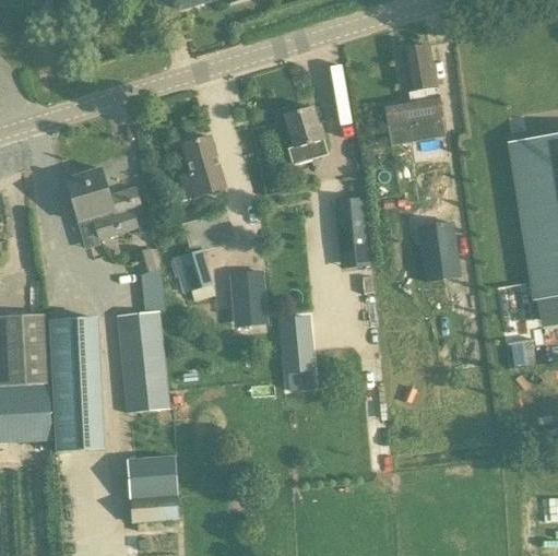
[(387,101),(394,144),(446,134),(430,44),(402,48),(411,96),(387,101)]
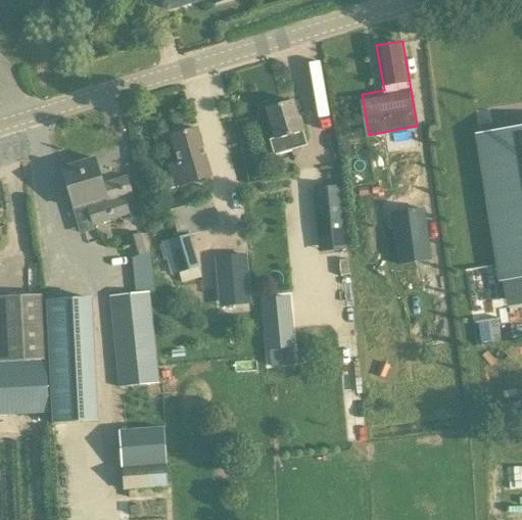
[(326,117),(321,62),(304,63),(310,119),(326,117)]
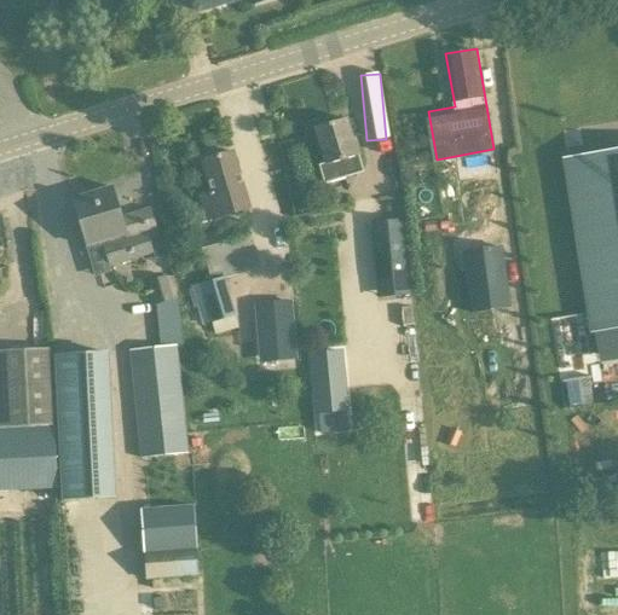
[(353,135),(347,116),(347,115),(316,125),(327,161),(321,162),(327,180),(364,168),(359,152),(361,151),(356,135),(353,135)]
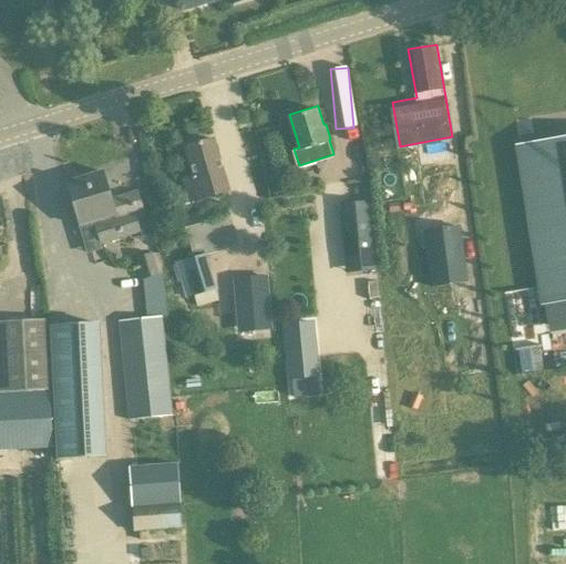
[(565,134),(514,144),(539,303),(565,298),(565,134)]
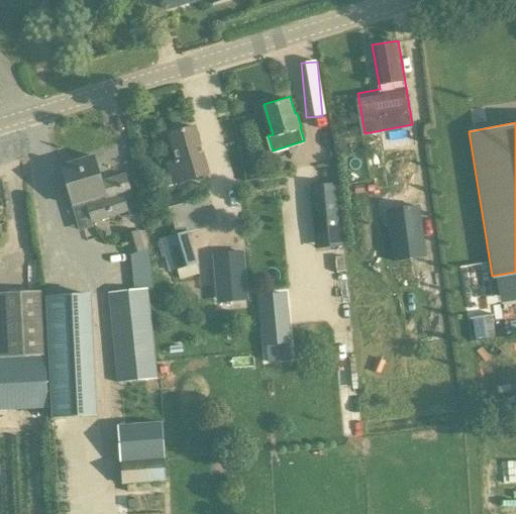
[(168,162),(174,182),(209,171),(195,124),(171,132),(179,159),(168,162)]
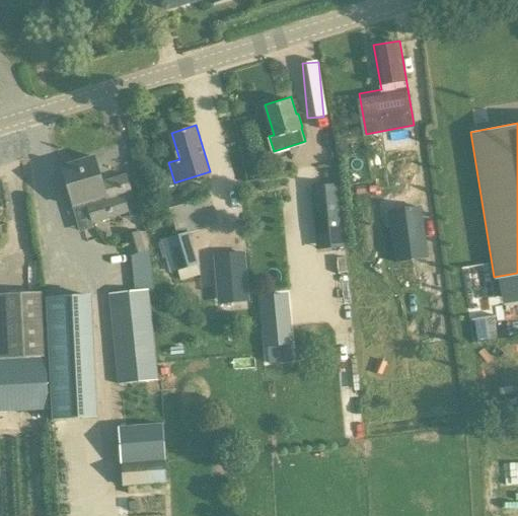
[(127,172),(102,180),(94,154),(62,164),(75,208),(88,204),(93,221),(129,210),(131,215),(139,212),(127,172)]
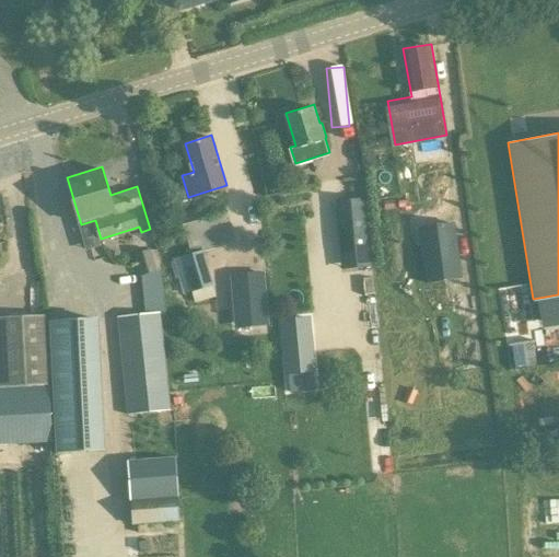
[(364,197),(337,199),(341,247),(369,245),(364,197)]
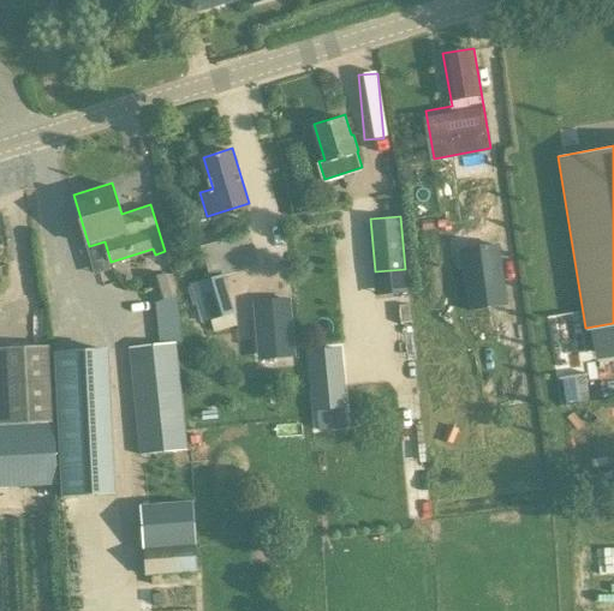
[(245,217),(209,228),(198,232),(210,276),(191,281),(202,319),(214,316),(218,328),(237,322),(233,311),(236,310),(225,273),(258,263),(245,217)]
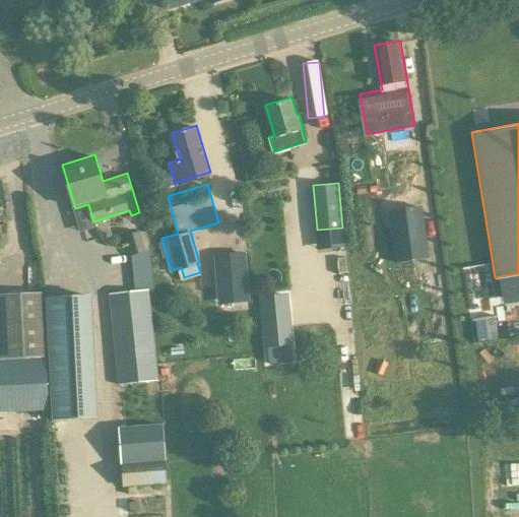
[(166,197),(168,196),(177,193),(174,184),(163,187),(166,197)]
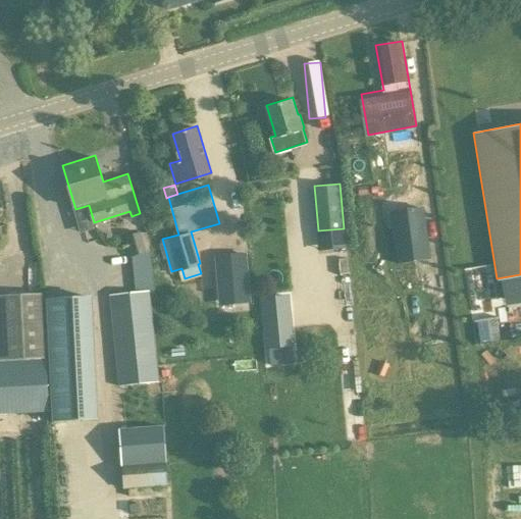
[(391,209),(398,261),(432,257),(425,204),(391,209)]
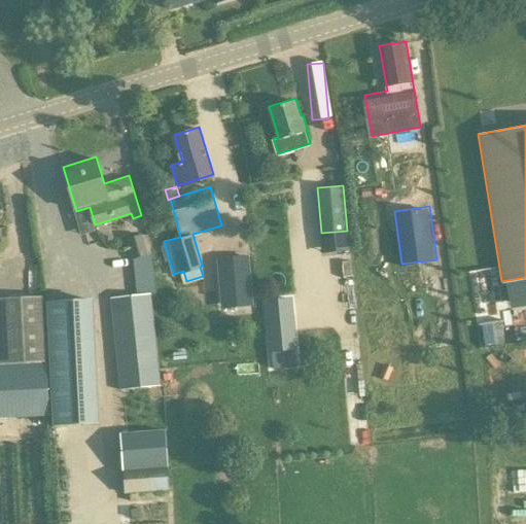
[(149,231),(127,237),(134,257),(152,252),(149,231)]
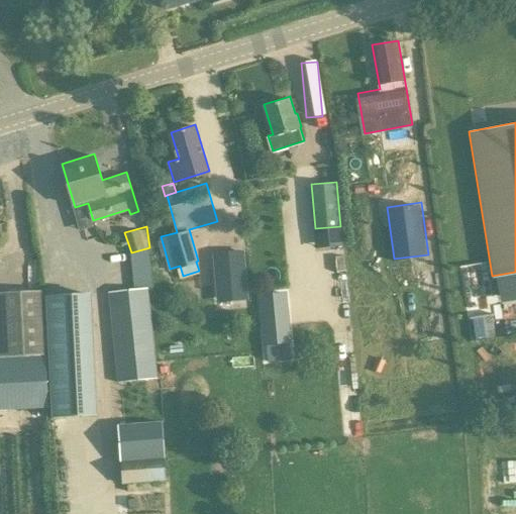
[(230,240),(206,247),(217,286),(242,280),(230,240)]
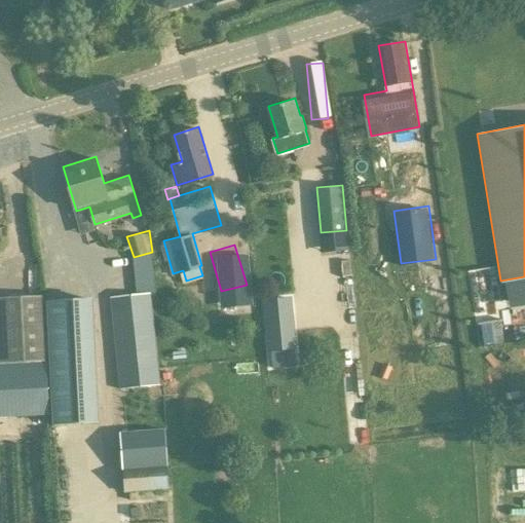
[(341,260),(343,274),(351,273),(350,259),(341,260)]
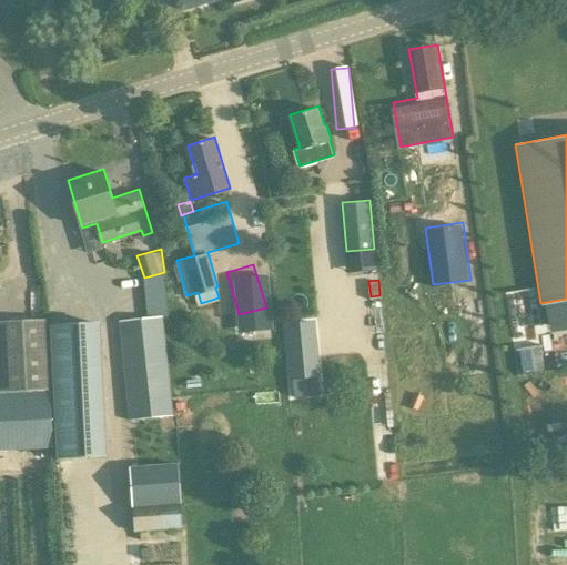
[(120,319),(130,417),(173,413),(162,314),(120,319)]
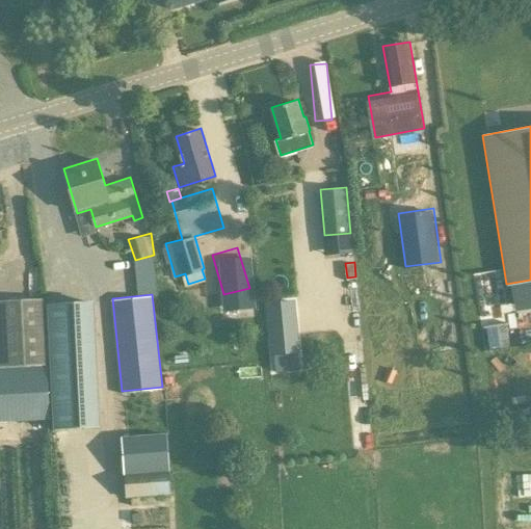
[(0,419),(48,418),(45,364),(42,297),(0,299),(0,419)]
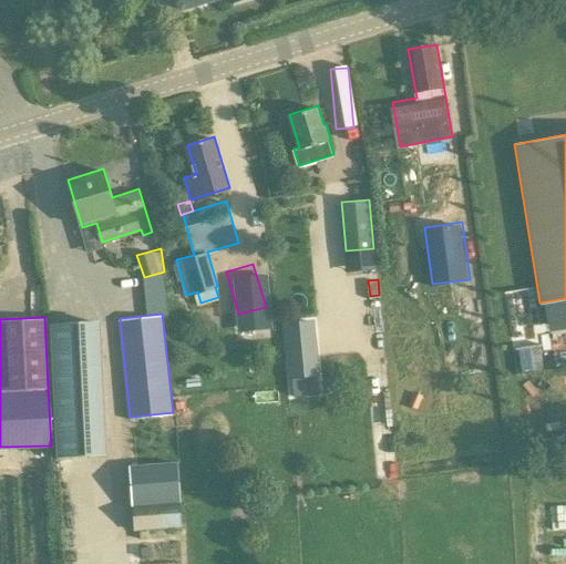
[(319,375),(315,318),(284,321),(289,377),(291,377),(294,395),(319,392),(318,375),(319,375)]
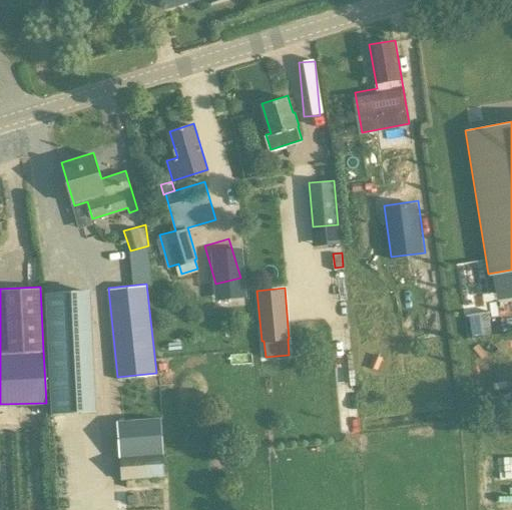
[(46,295),(52,411),(93,409),(87,293),(46,295)]
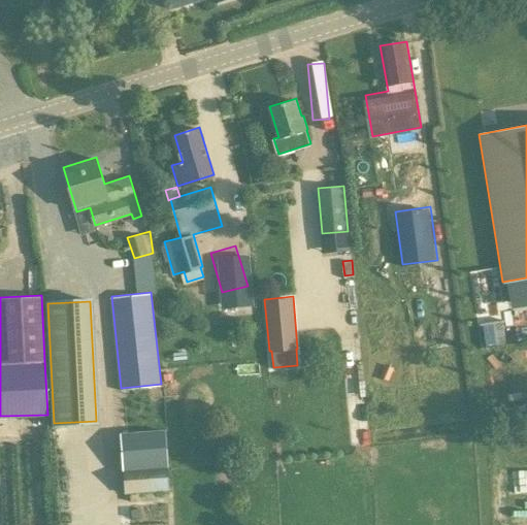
[(394,366),(386,363),(381,374),(389,379),(394,366)]
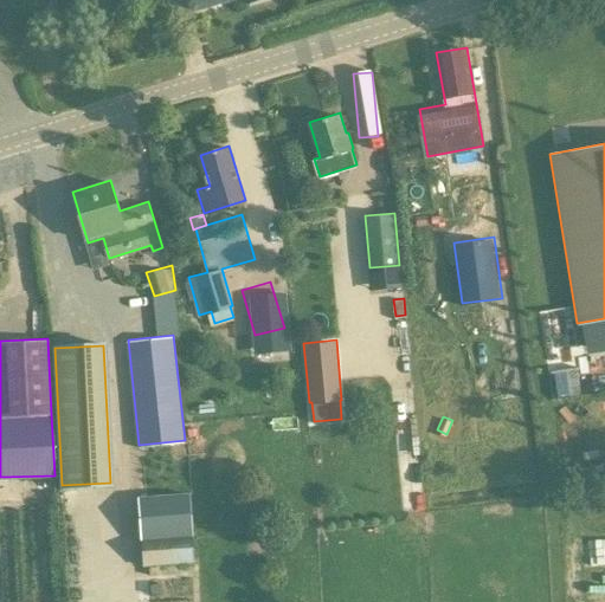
[(604,418),(585,419),(586,444),(604,441),(604,418)]
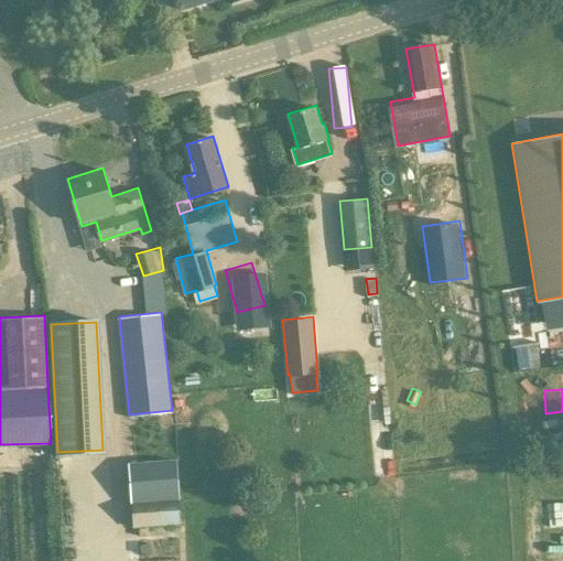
[(129,461),(130,487),(131,502),(132,502),(133,526),(181,522),(179,497),(181,497),(177,457),(129,461)]
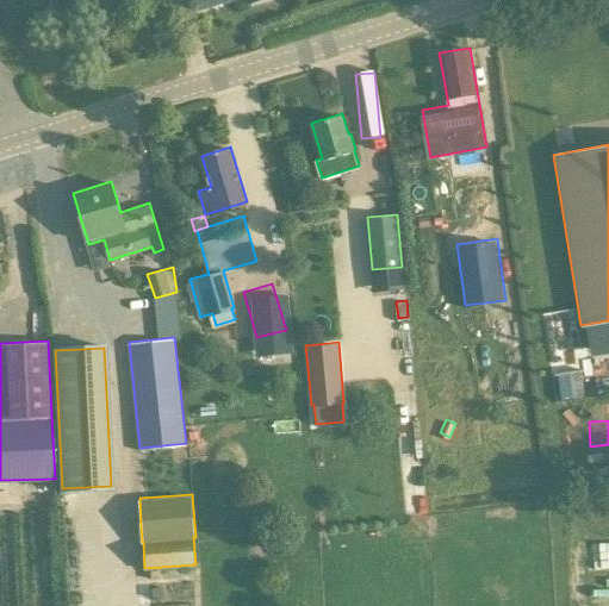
[(165,595),(165,586),(153,586),(153,597),(165,595)]
